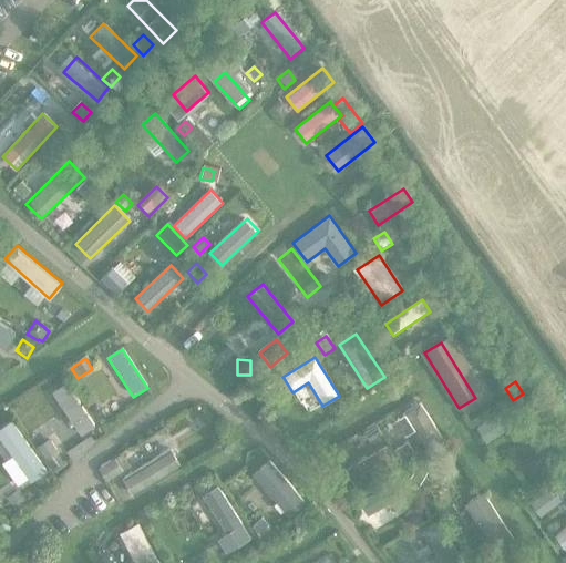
[(65,384),(52,392),(81,436),(94,427),(65,384)]
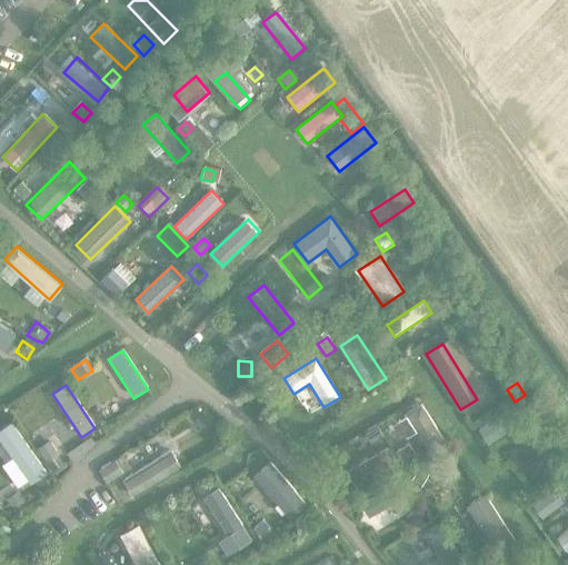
[(448,446),(421,404),(404,414),(431,457),(448,446)]
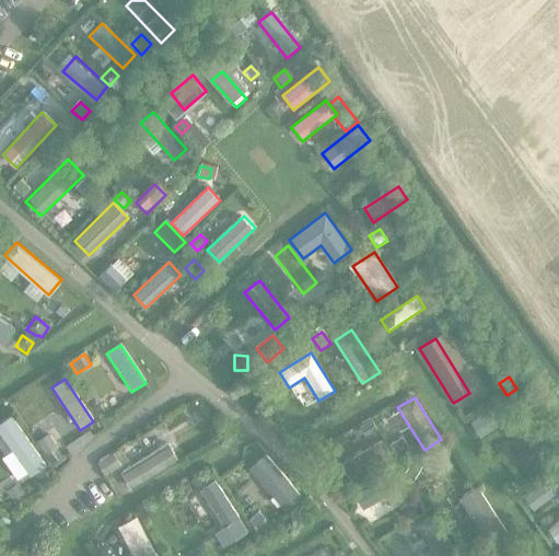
[(508,400),(470,423),(480,438),(519,414),(510,398),(508,400)]
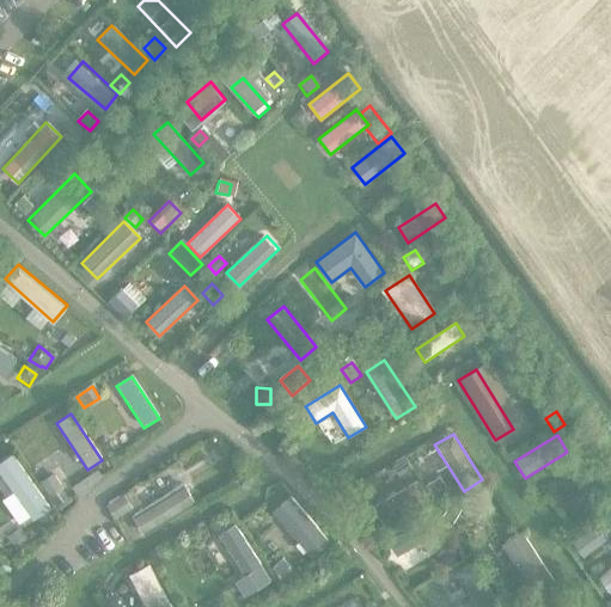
[(50,509),(12,454),(0,461),(0,474),(32,521),(50,509)]
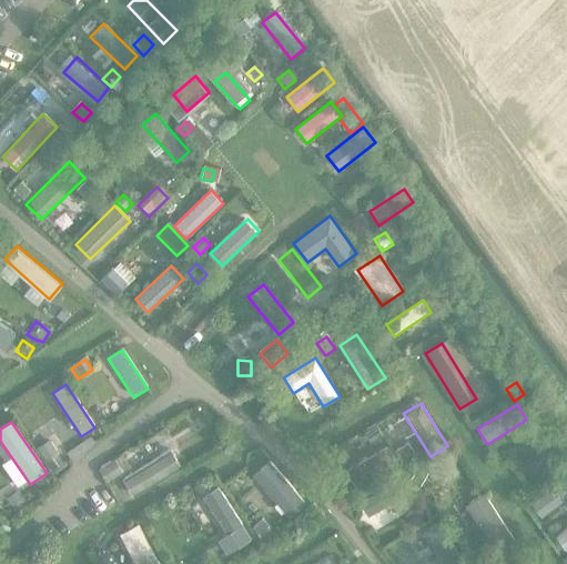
[(535,426),(525,433),(530,443),(540,436),(535,426)]
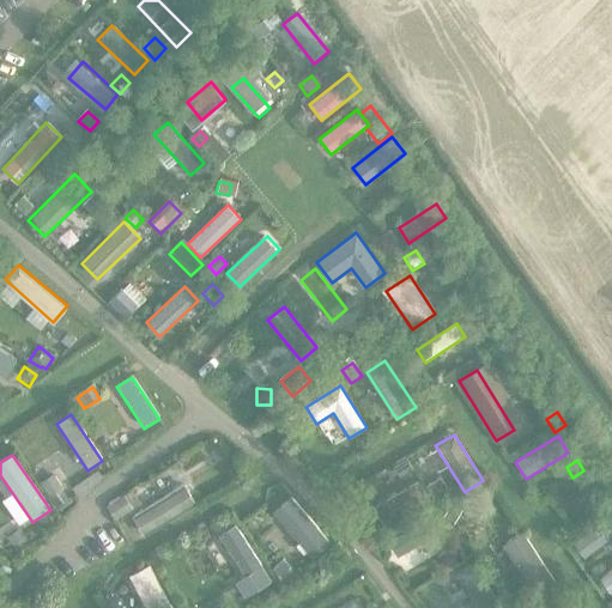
[(404,461),(392,468),(399,481),(412,474),(404,461)]
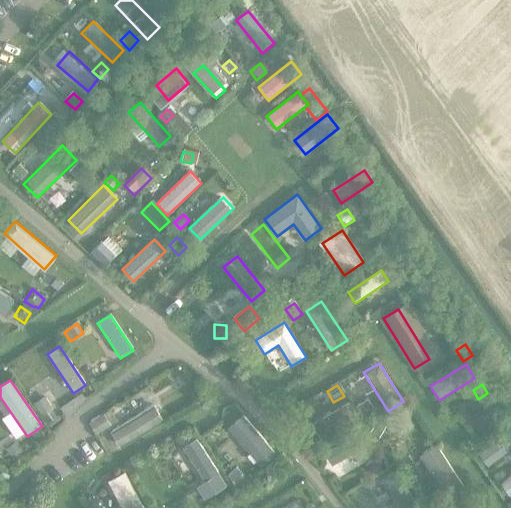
[(44,398),(34,406),(41,416),(52,409),(44,398)]
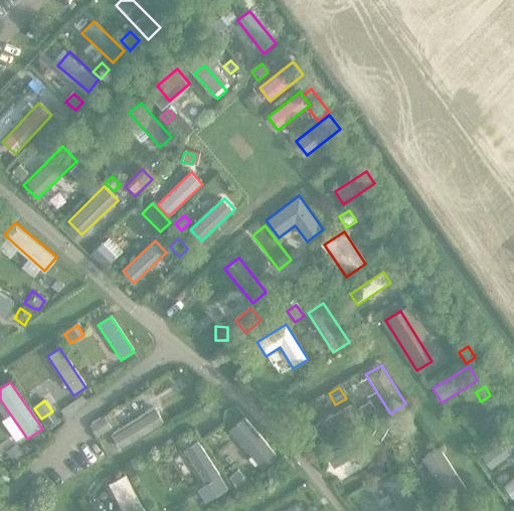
[(368,404),(356,411),(362,420),(373,412),(368,404)]
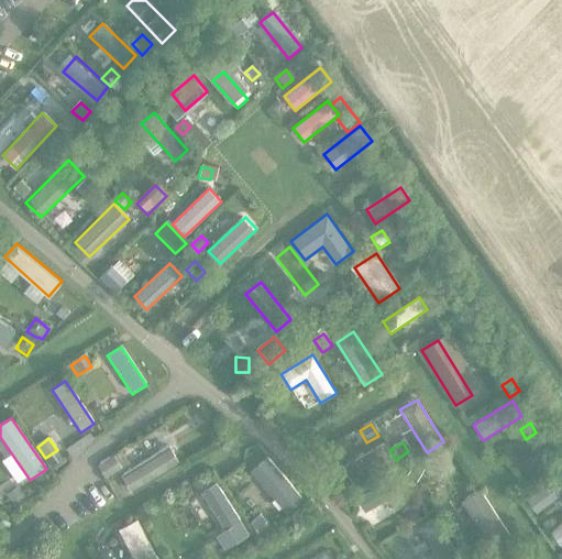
[(383,445),(343,468),(354,485),(393,460),(383,445)]
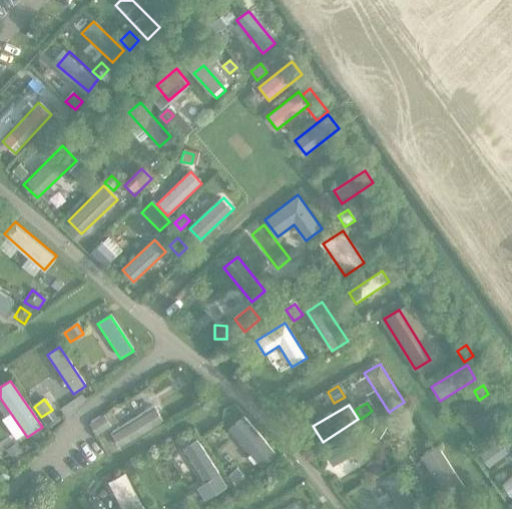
[(155,409),(111,435),(120,449),(164,423),(155,409)]
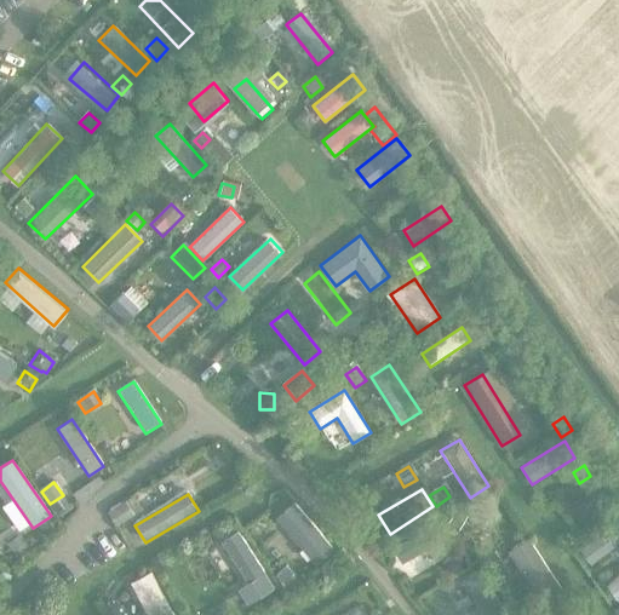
[(334,550),(294,503),(275,518),(316,565),(334,550)]
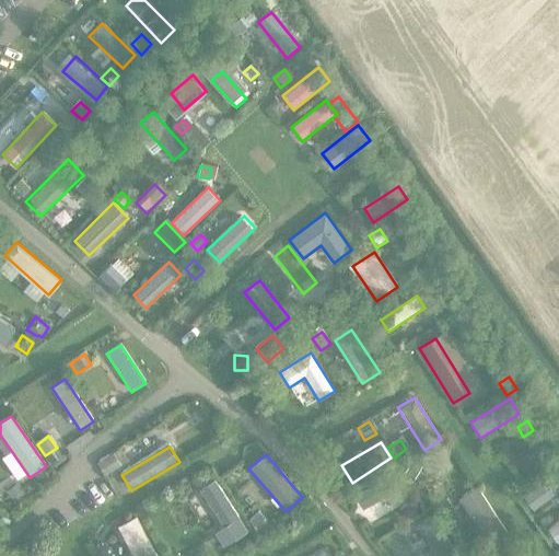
[(112,455),(97,465),(103,474),(117,465),(112,455)]
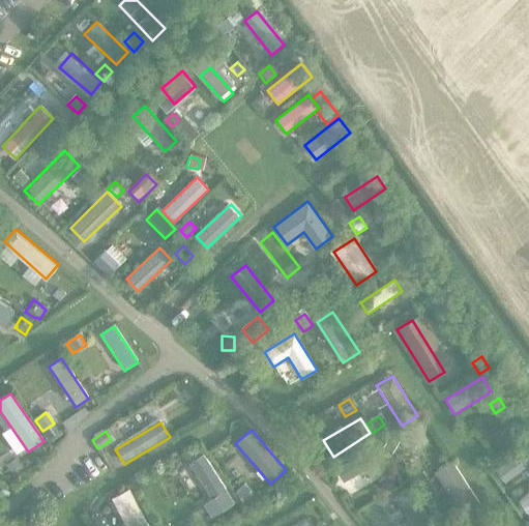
[(388,438),(381,450),(390,456),(398,444),(388,438)]
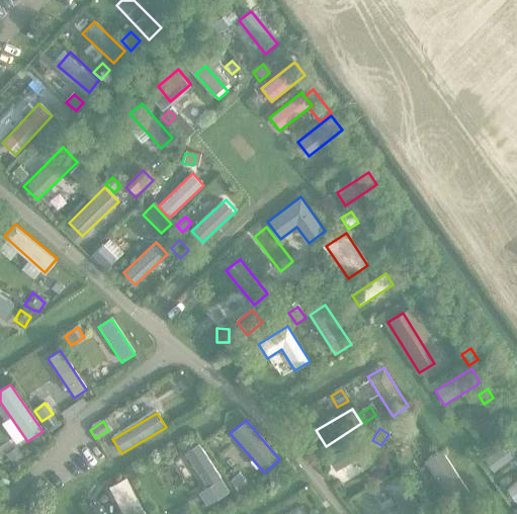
[(328,458),(335,473),(373,452),(365,435),(328,458)]
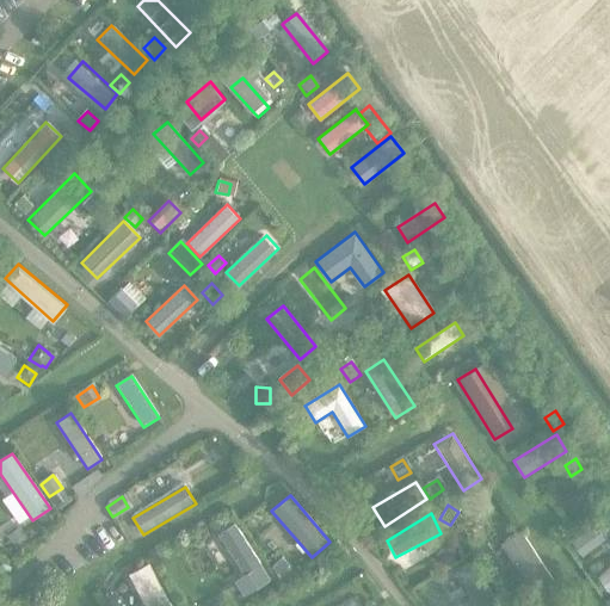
[(609,515),(609,514),(568,544),(577,556),(609,531),(609,515)]
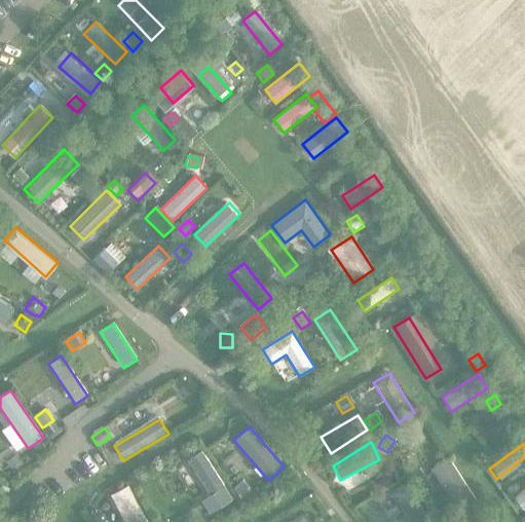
[(225,487),(201,451),(187,460),(211,496),(225,487)]
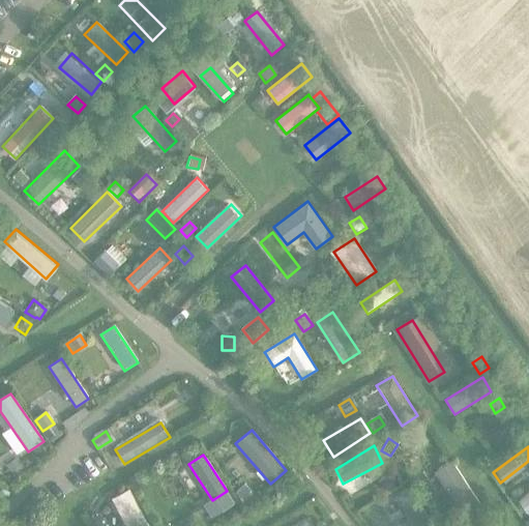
[(16,460),(4,467),(12,478),(23,471),(16,460)]
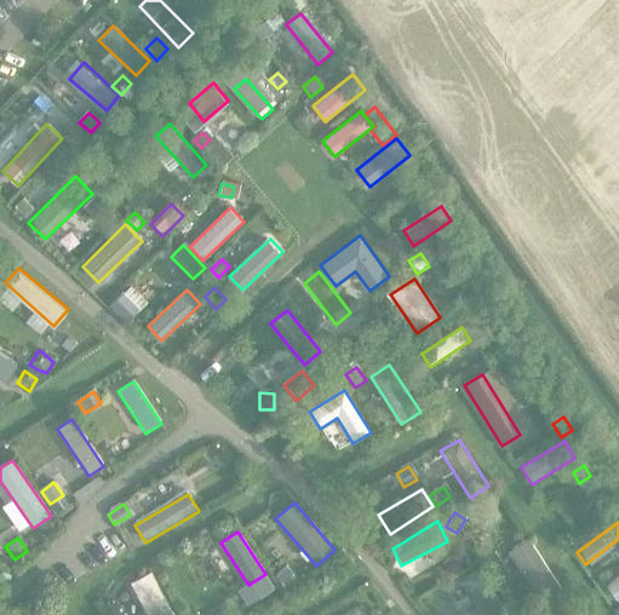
[(559,588),(529,539),(508,551),(537,601),(559,588)]
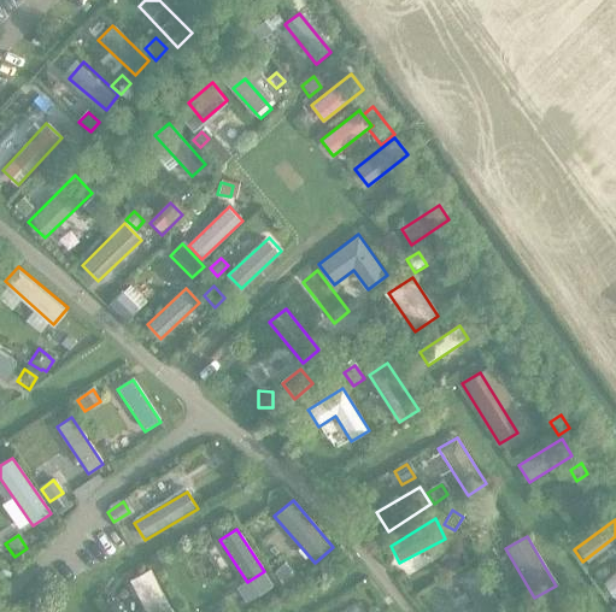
[(452,555),(439,564),(444,572),(457,564),(452,555)]
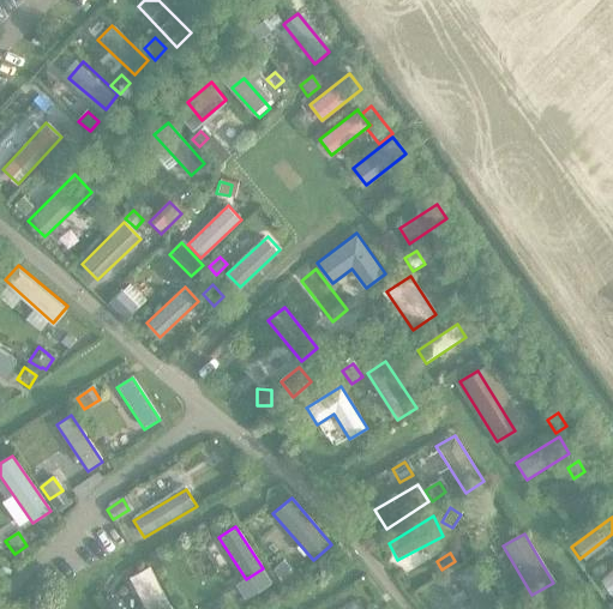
[(282,564),(271,572),(282,585),(293,577),(282,564)]
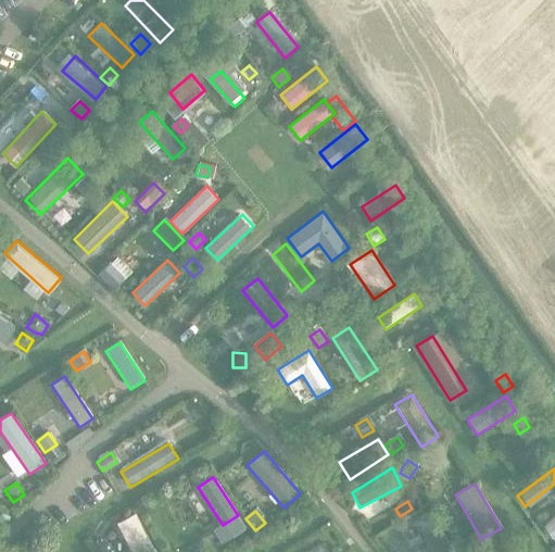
[(416,523),(433,551),(456,551),(432,512),(416,523)]
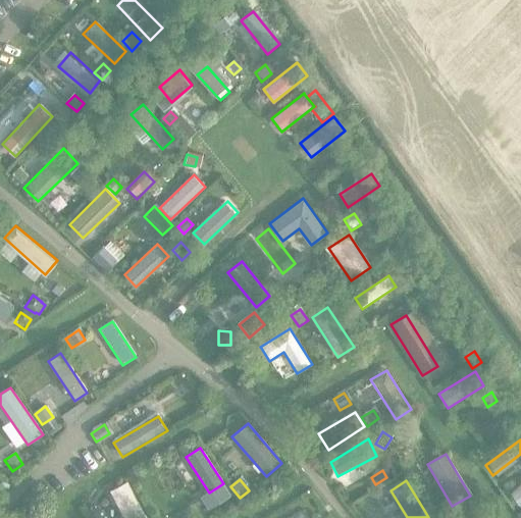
[(146,517),(127,482),(110,491),(123,517),(146,517)]
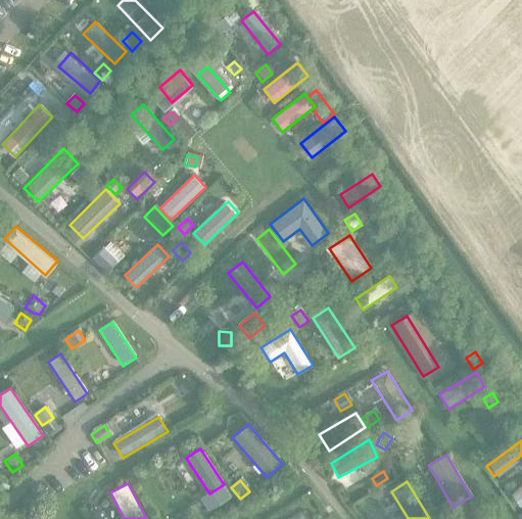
[(521,486),(513,493),(512,493),(520,507),(521,506),(521,486)]
